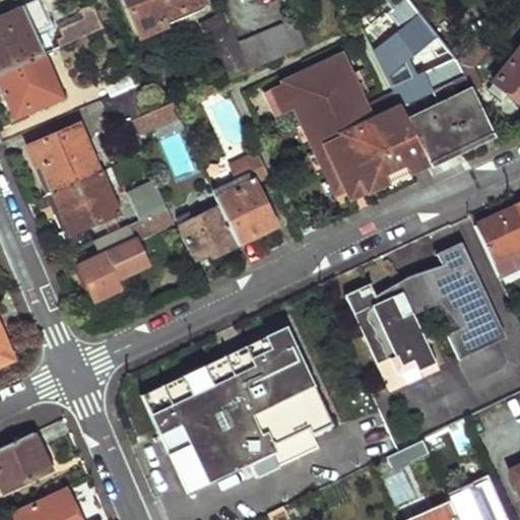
[(164,19),(202,3),(200,0),(126,0),(141,35),(165,24),(164,19)]
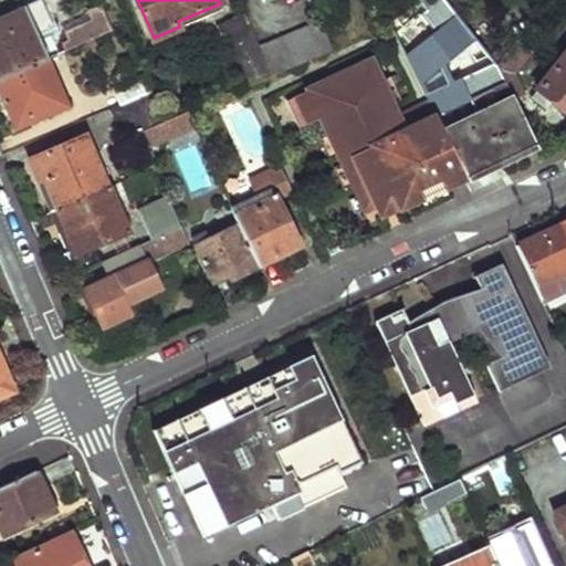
[(468,177),(536,145),(517,105),(499,65),(446,0),(416,0),(388,23),(430,105),(459,159),(468,177)]
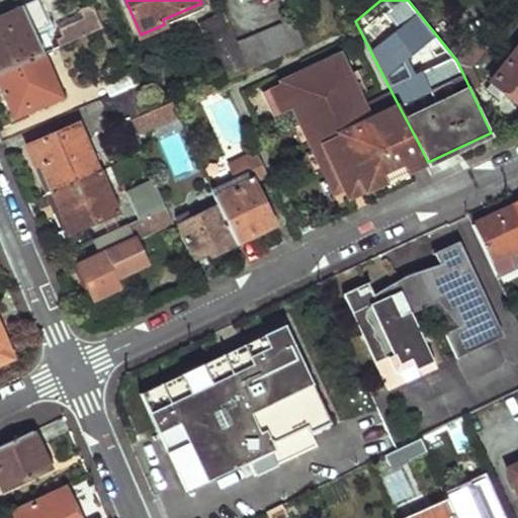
[(0,71),(41,55),(32,32),(48,26),(37,1),(0,15),(0,71)]
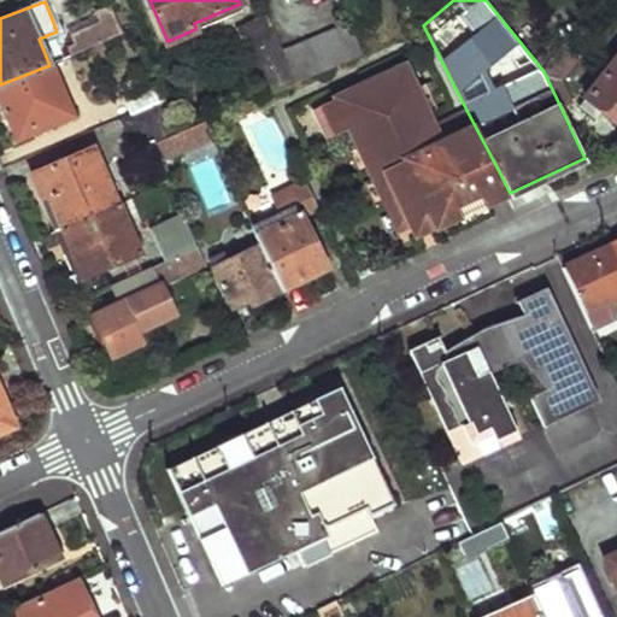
[(72,54),(121,34),(112,13),(100,18),(103,25),(75,36),(77,45),(69,48),(72,54)]
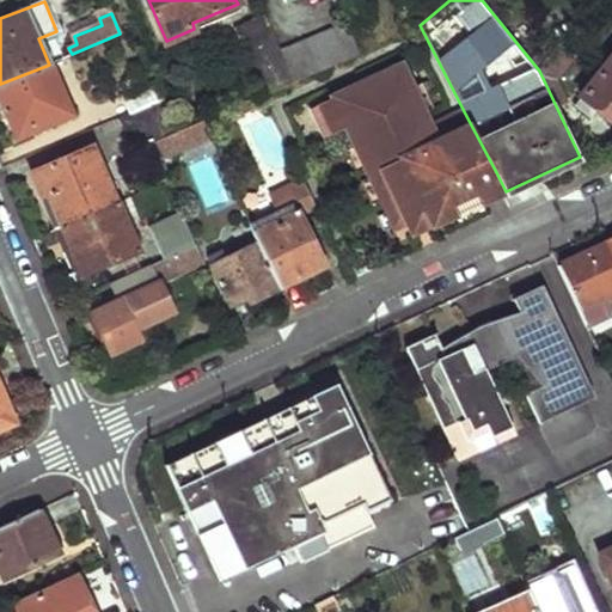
[(279,50),(264,13),(234,25),(262,96),(264,95),(292,83),(279,50)]
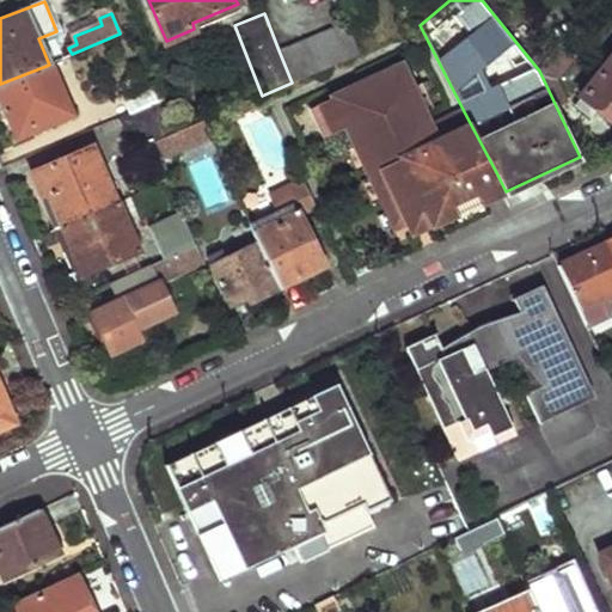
[(292,83),(359,55),(346,23),(279,50),(292,83)]
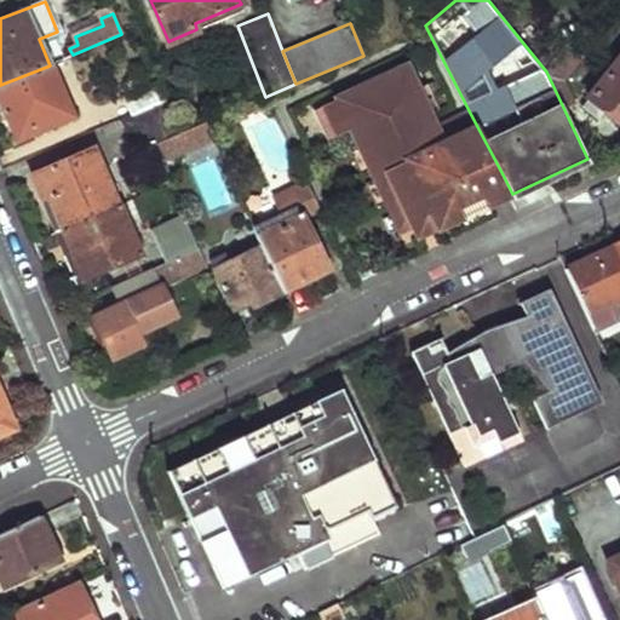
[(563,81),(580,58),(566,46),(546,72),(567,115),(577,110),(563,81)]
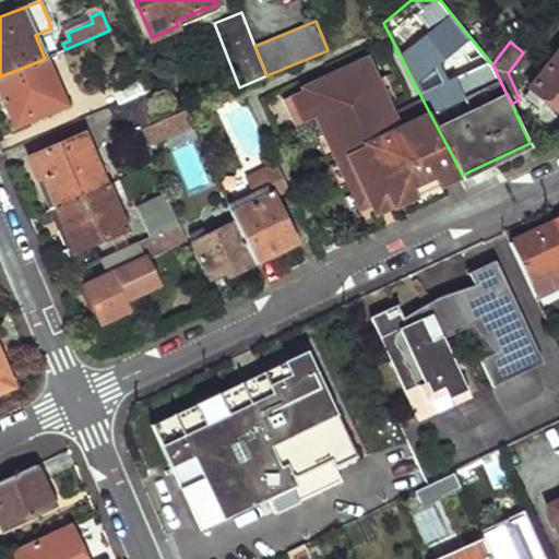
[(558,52),(533,87),(558,109),(558,52)]
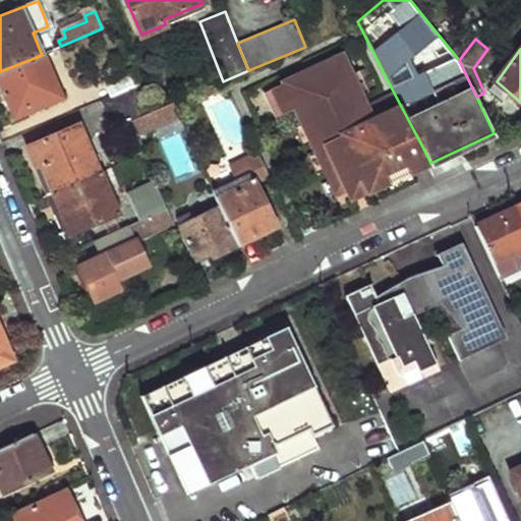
[(0,84),(14,118),(60,100),(42,55),(0,71),(0,84)]
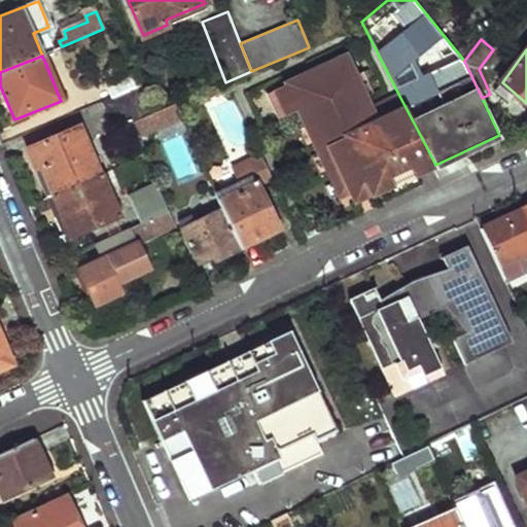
[(413,154),(427,148),(400,98),(373,110),(346,57),(278,89),(289,114),(302,109),(342,196),(354,190),(356,199),(373,191),(375,195),(420,173),(413,154)]
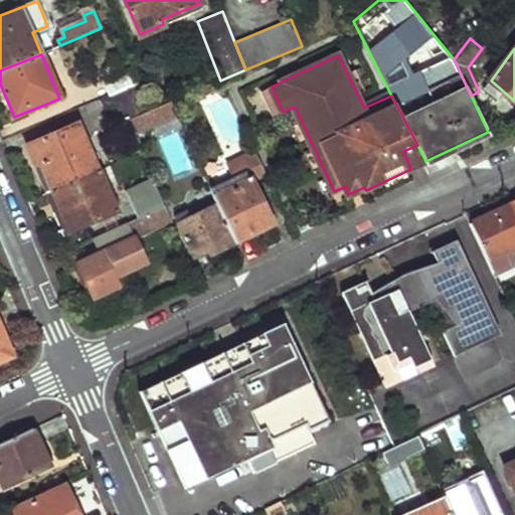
[(109,97),(140,83),(134,68),(103,81),(109,97)]
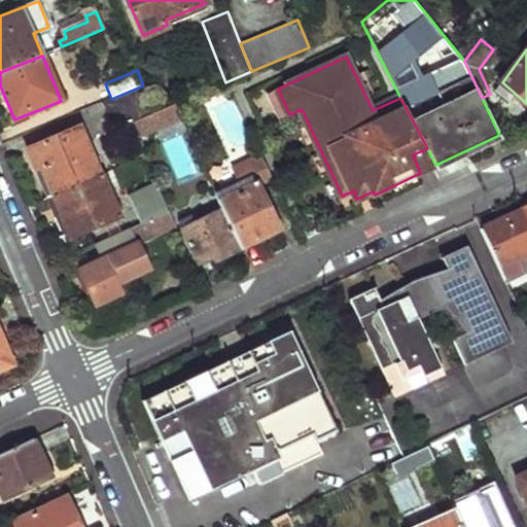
[(150,113),(153,112),(143,85),(111,99),(102,103),(113,129),(128,124),(150,113)]
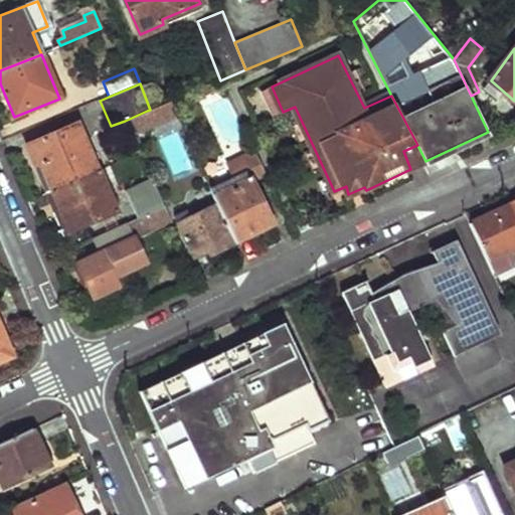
[(131,134),(152,124),(147,111),(125,121),(131,134)]
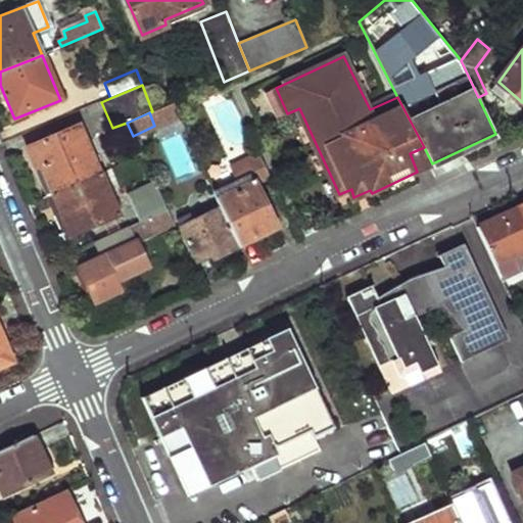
[(52,194),(99,173),(77,124),(25,148),(34,169),(39,165),(52,194)]
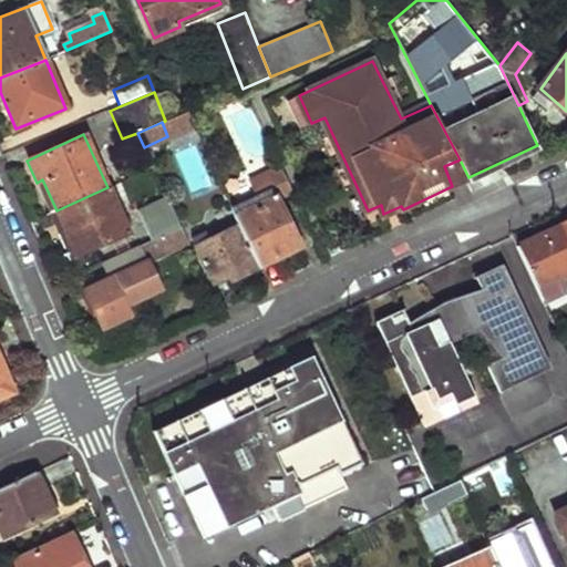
[(470,178),(468,177),(460,160),(444,166),(452,186),(470,178)]
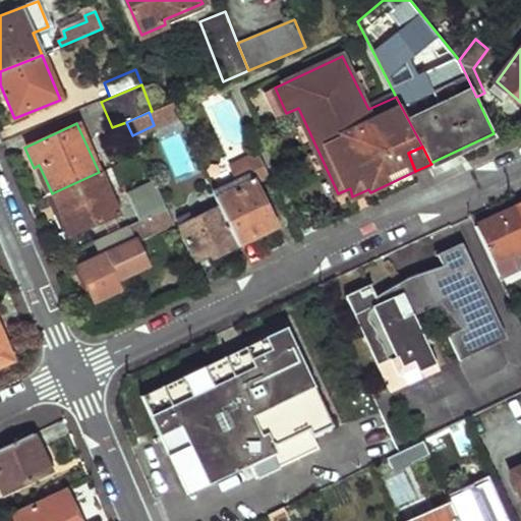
[(277,227),(257,184),(271,178),(258,152),(227,166),(238,186),(217,196),(221,207),(239,245),(277,227)]
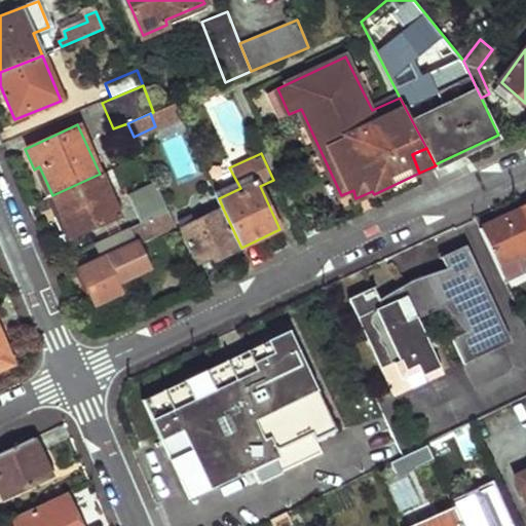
[(72,236),(120,214),(101,173),(100,174),(52,195),(72,236)]
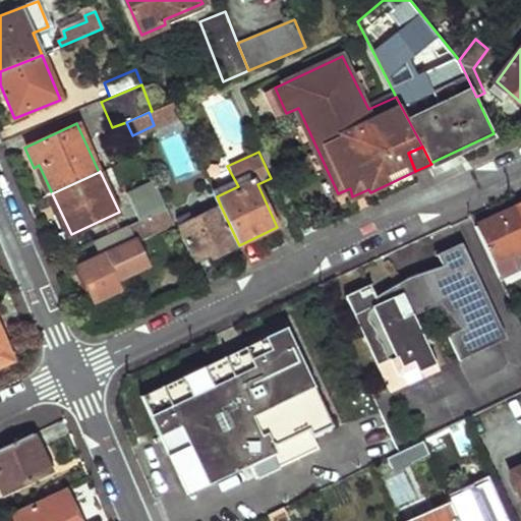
[(151,215),(167,207),(159,191),(133,204),(139,220),(151,215)]
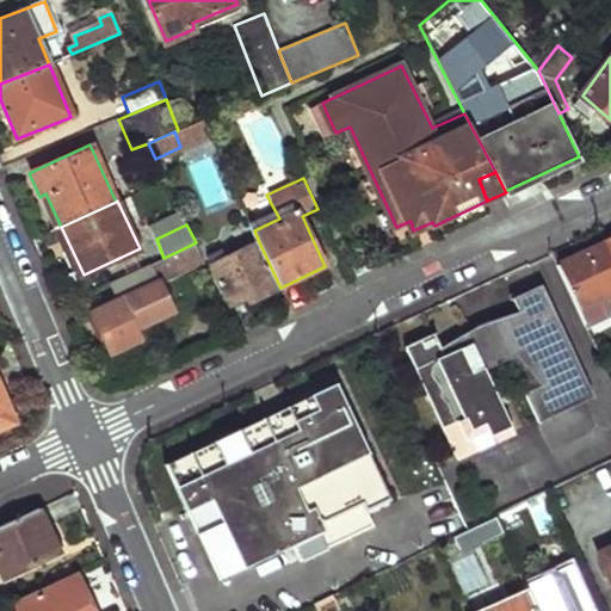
[(196,242),(177,252),(185,269),(204,260),(196,242)]
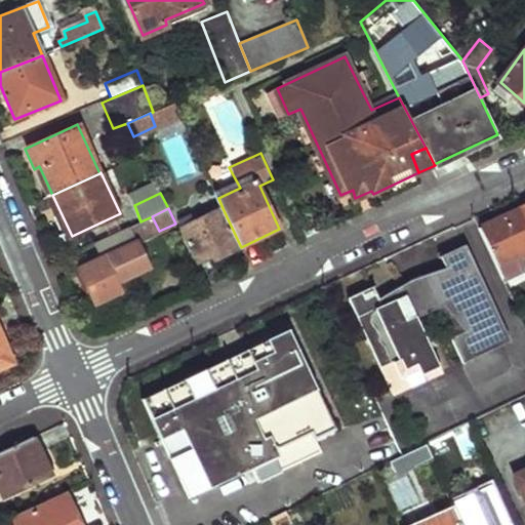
[(217,258),(241,247),(223,208),(185,228),(199,260),(214,253),(217,258)]
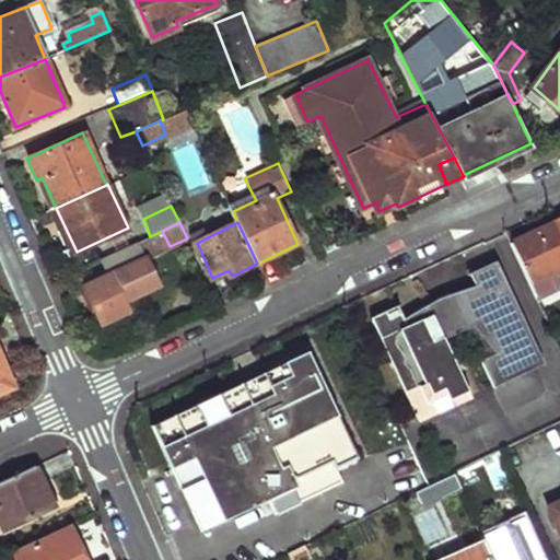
[(559,291),(559,289),(559,288),(559,223),(516,244),(546,305),(559,298),(559,291)]
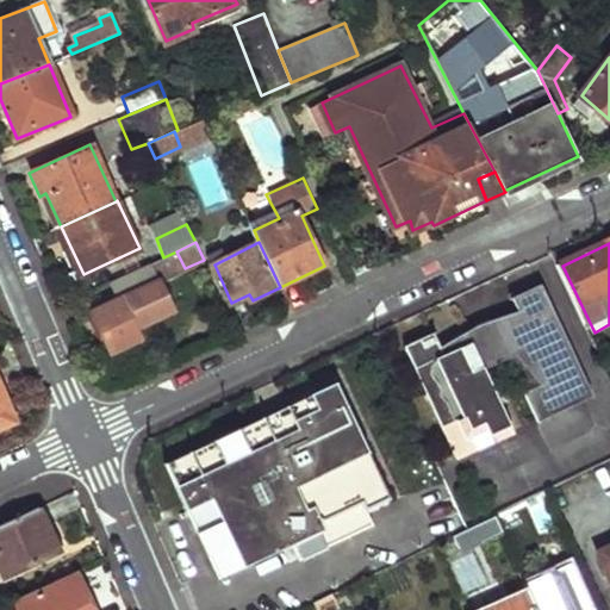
[(160,280),(92,312),(111,354),(141,338),(136,328),(174,310),(160,280)]
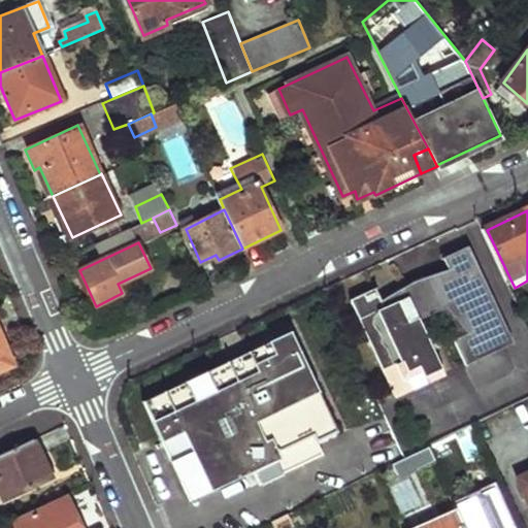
[(510,347),(465,250),(441,260),(447,271),(410,286),(378,302),(385,316),(405,307),(408,302),(430,293),(430,294),(465,278),(465,276),(473,272),(496,321),(484,327),(496,353),(510,347)]
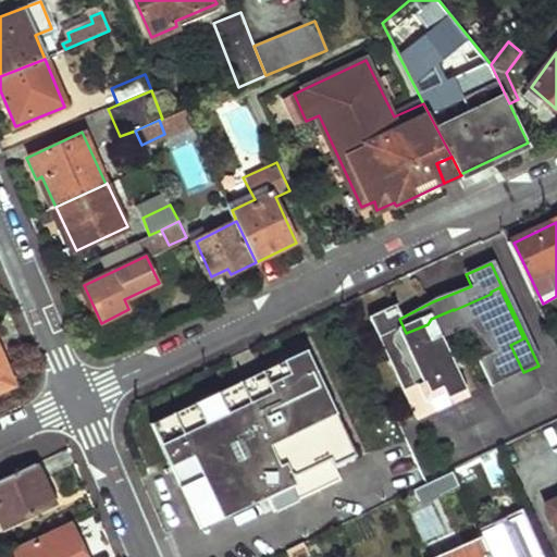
[(394,307),(369,318),(381,344),(383,343),(391,359),(387,360),(404,396),(412,401),(423,403),(430,395),(429,385),(413,350),(430,343),(458,329),(477,351),(482,358),(478,361),(489,387),(523,372),(510,345),(523,338),(499,287),(491,292),(491,294),(454,310),(454,309),(431,319),(428,324),(406,333),(399,319),(394,307)]
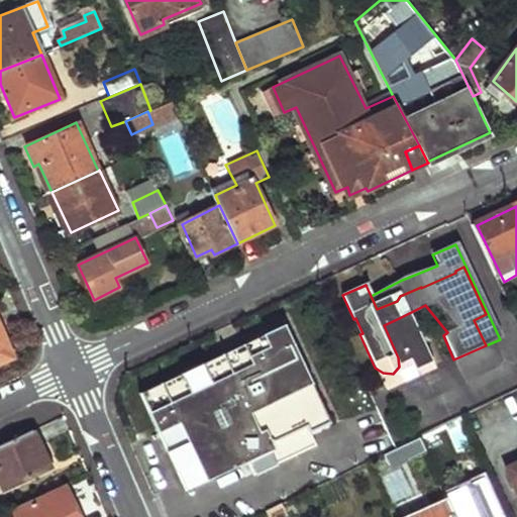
[(399,318),(384,325),(398,357),(399,367),(393,374),(383,373),(375,368),(386,391),(433,370),(422,344),(443,335),(447,332),(442,326),(409,341),(399,318)]
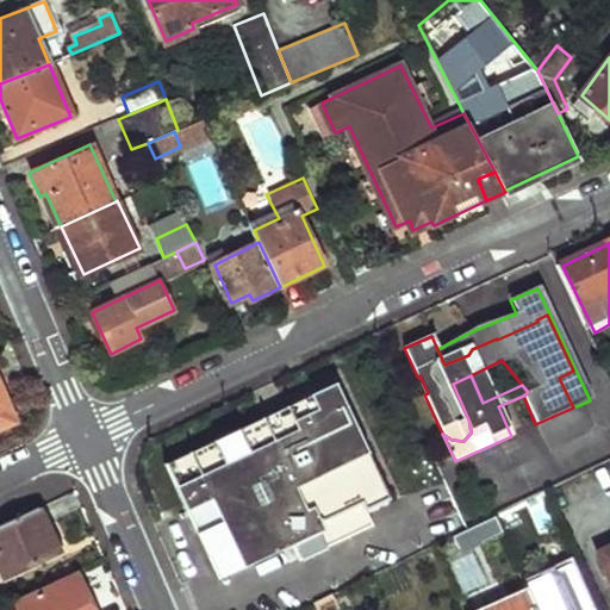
[(369,511),(391,500),(337,385),(316,394),(324,411),(322,411),(336,442),(366,504),(369,511)]
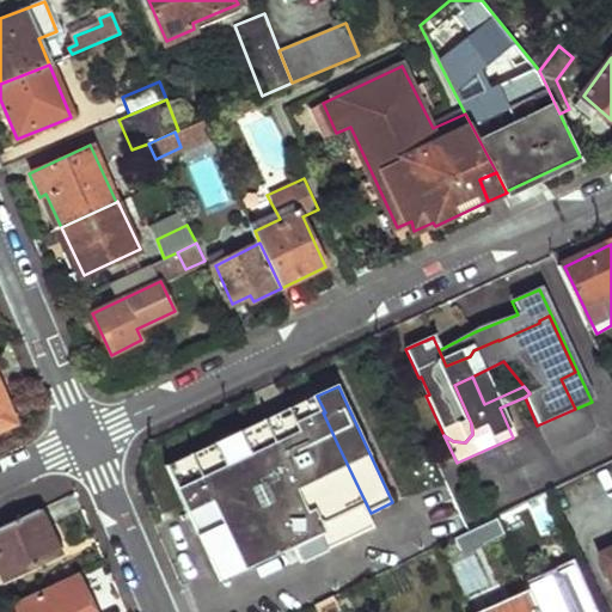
[(0,428),(13,423),(0,392),(0,428)]
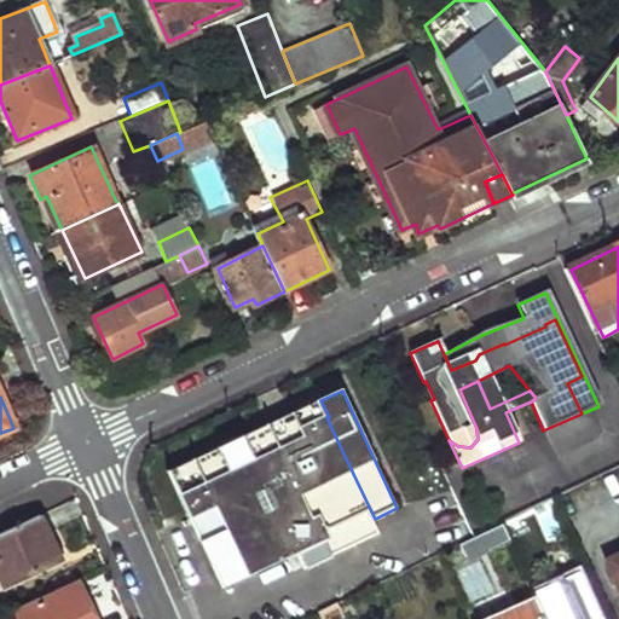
[(254,451),(327,417),(318,400),(247,433),(254,451)]
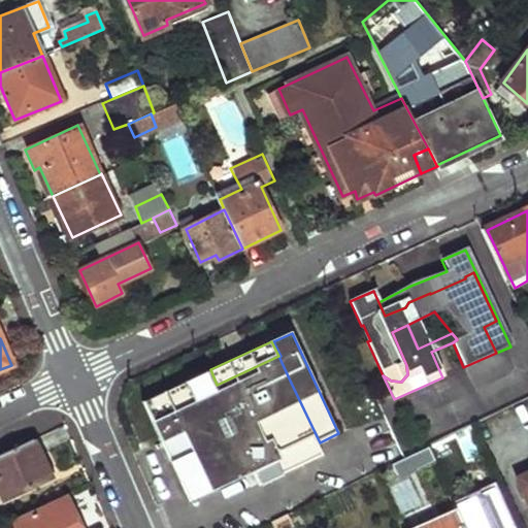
[(278,356),(281,356),(273,341),(271,341),(278,356)]
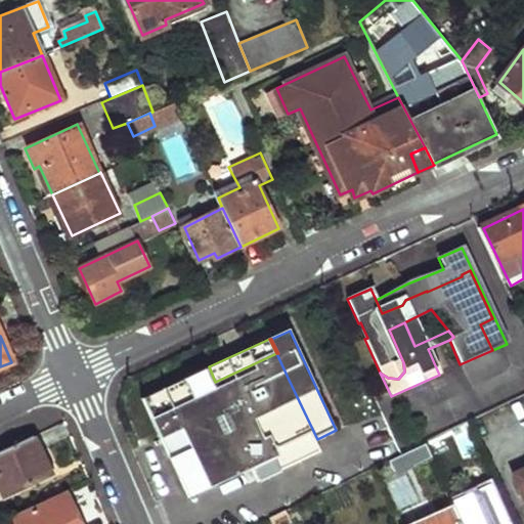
[(164,440),(289,380),(276,353),(215,382),(209,366),(144,396),(164,440)]
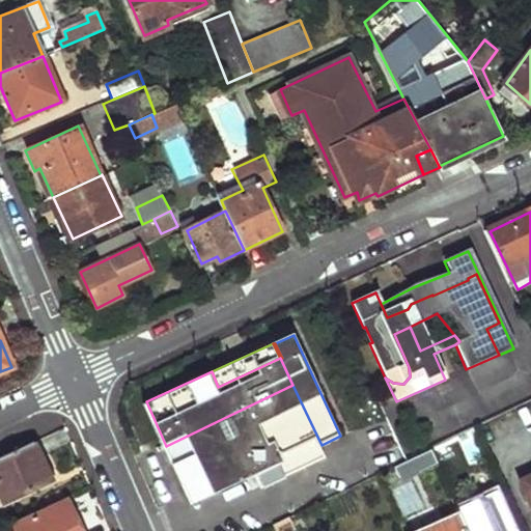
[(191,499),(318,439),(292,385),(166,446),(191,499)]
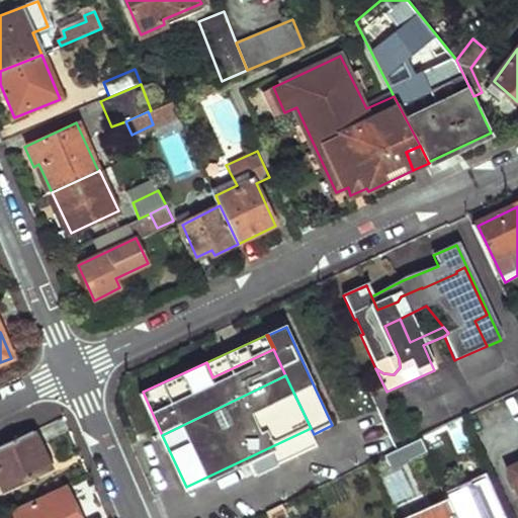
[(312,435),(314,434),(311,428),(186,487),(187,492),(250,462),(256,475),(317,447),(312,435)]
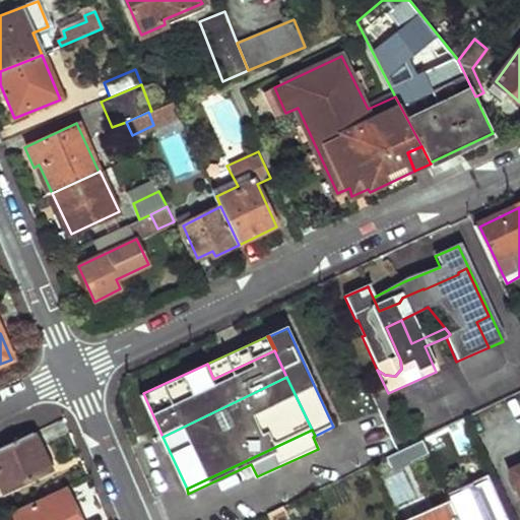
[(0,484),(4,494),(56,468),(46,448),(41,450),(34,433),(0,447),(0,484)]
